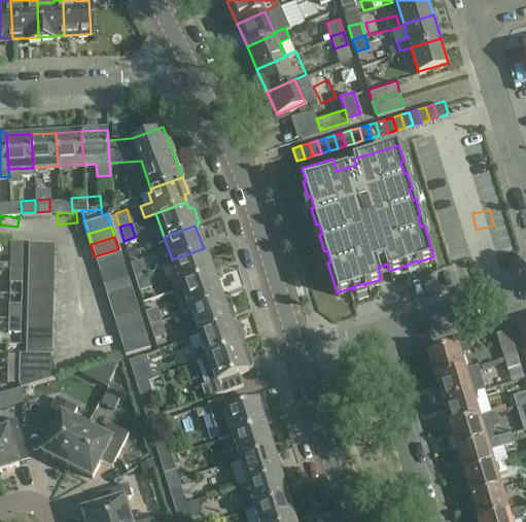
[(8,266),(21,266),(22,240),(9,240),(8,266)]
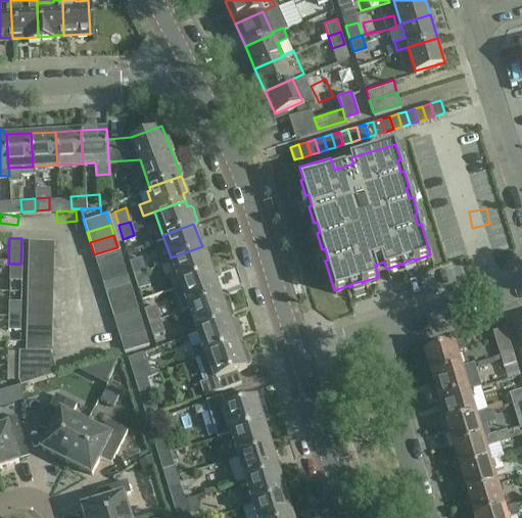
[(29,251),(53,251),(53,239),(29,239),(29,251)]
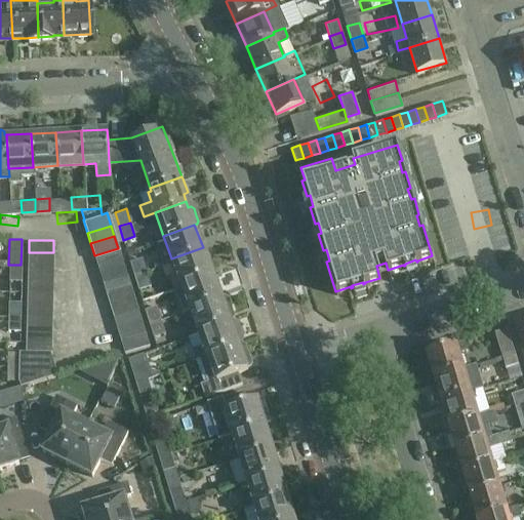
[(178,283),(211,271),(203,247),(171,258),(173,262),(168,264),(172,274),(168,275),(172,286),(179,284),(178,283)]
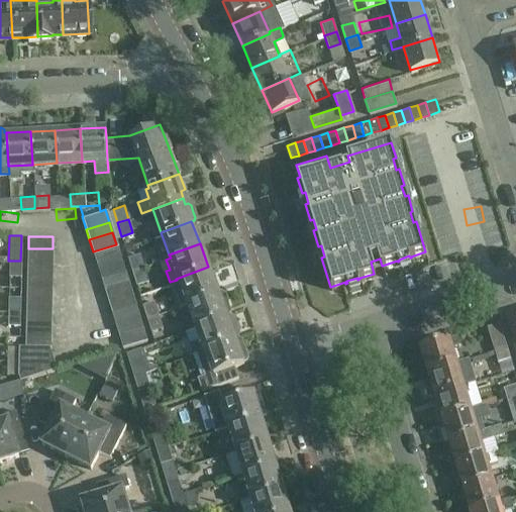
[(97,264),(120,257),(116,244),(93,251),(97,264)]
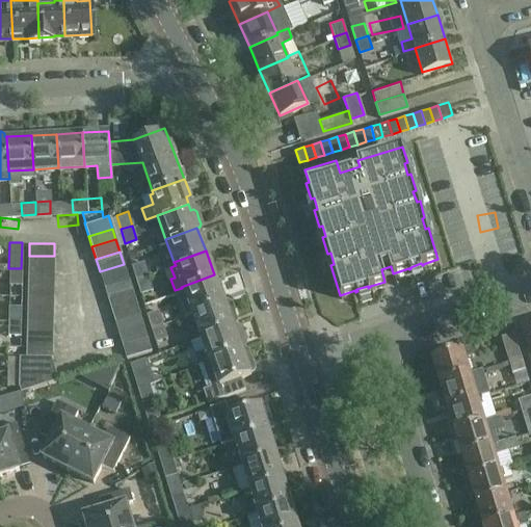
[(29,268),(54,268),(54,256),(29,256),(29,268)]
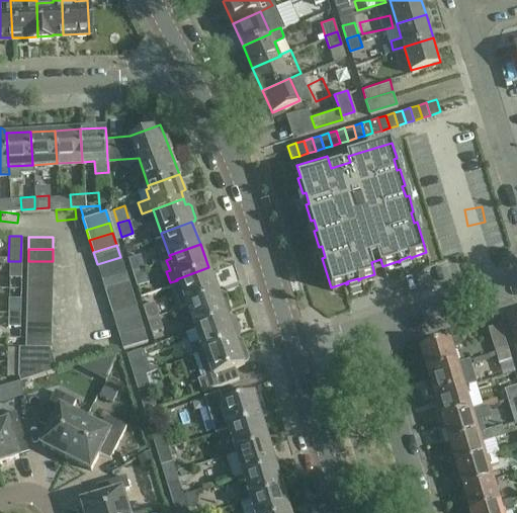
[(132,270),(143,266),(139,253),(127,256),(132,270)]
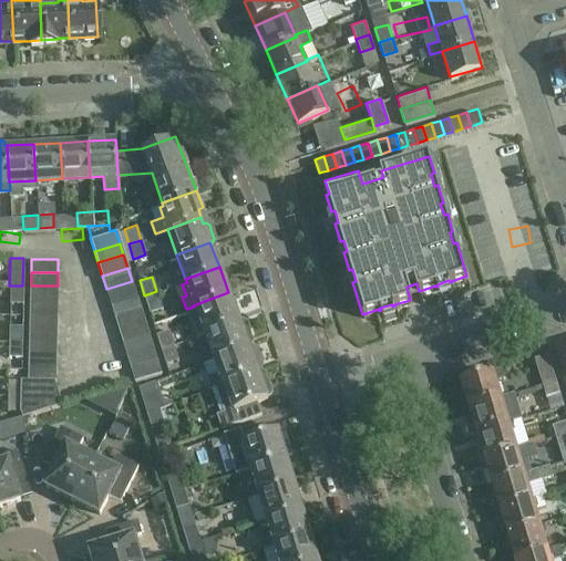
[(110,301),(135,292),(132,281),(106,289),(110,301)]
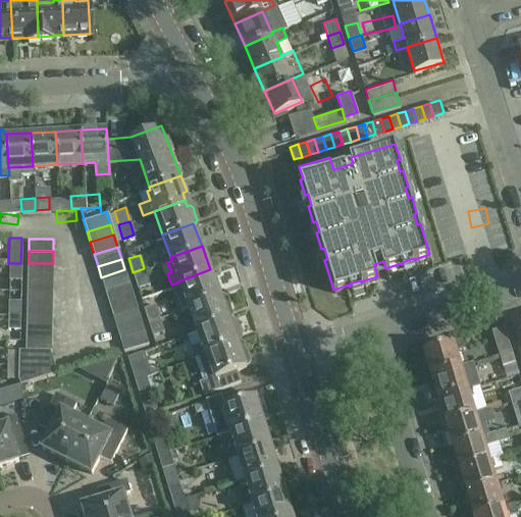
[(20,263),(8,263),(8,276),(20,277),(20,263)]
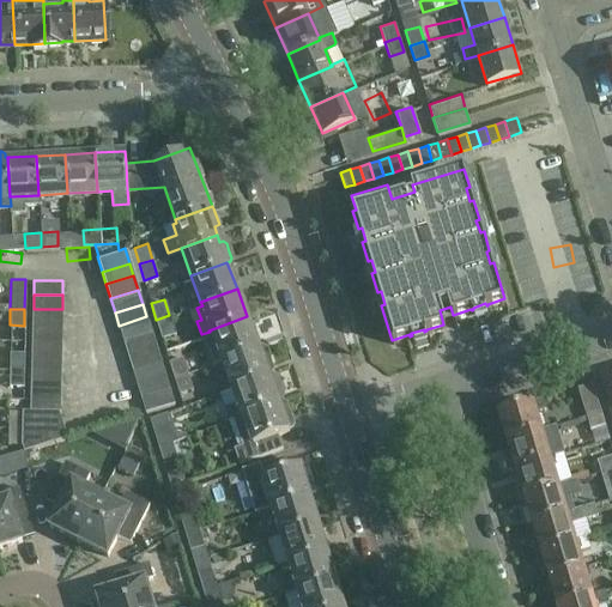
[(61,325),(62,309),(34,309),(32,323),(61,325)]
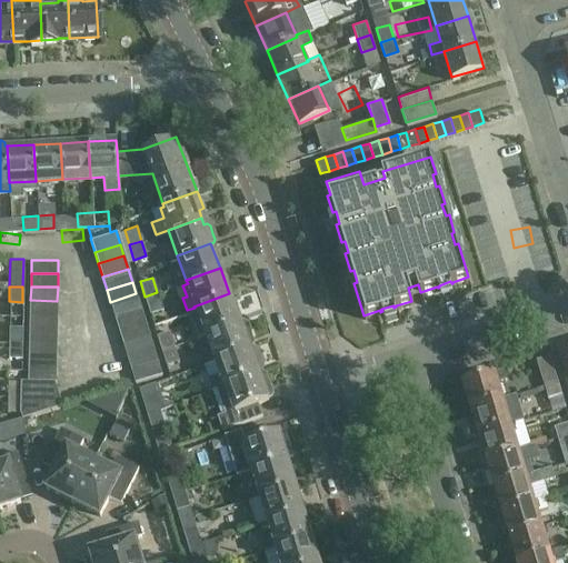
[(157,292),(145,297),(149,311),(162,308),(157,292)]
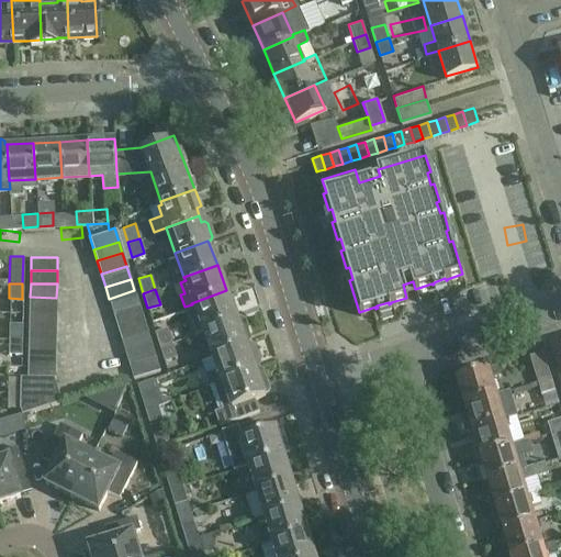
[(113,312),(137,303),(134,290),(109,299),(113,312)]
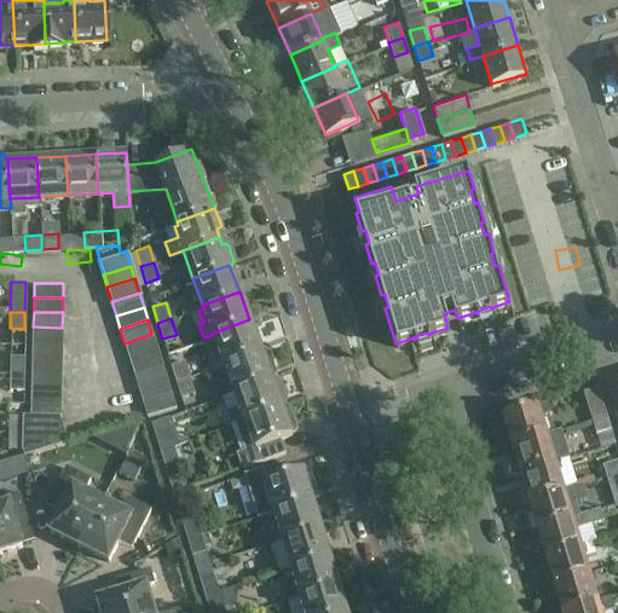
[(223,360),(260,347),(249,319),(211,334),(212,335),(212,337),(214,336),(223,360)]
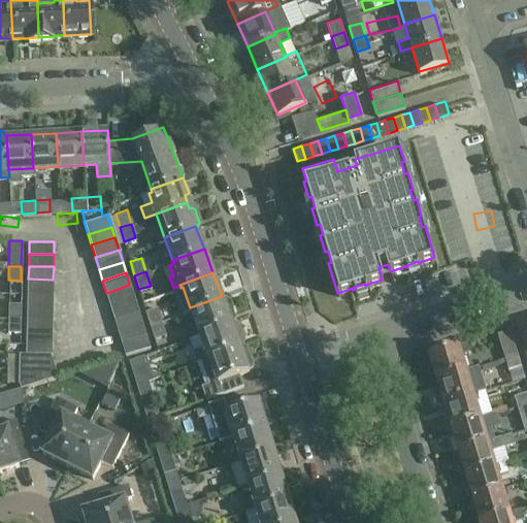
[(53,292),(53,280),(28,279),(28,291),(53,292)]
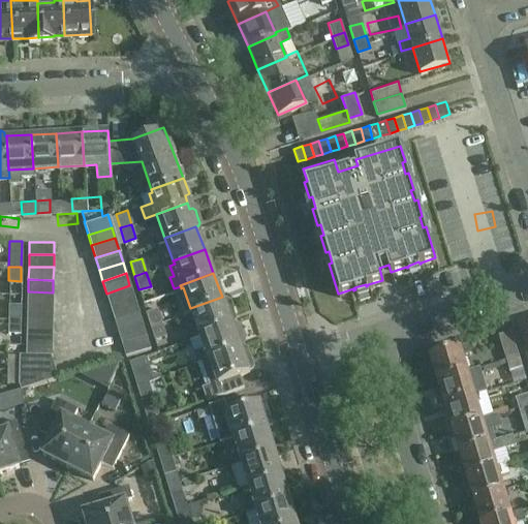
[(129,285),(106,294),(110,304),(133,297),(129,285)]
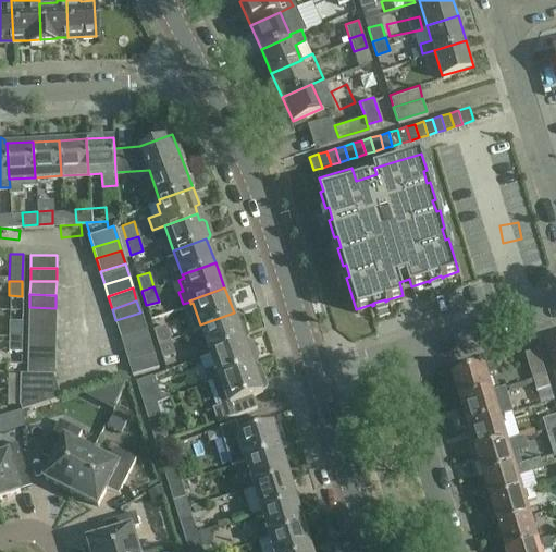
[(56,308),(29,307),(29,321),(56,321),(56,308)]
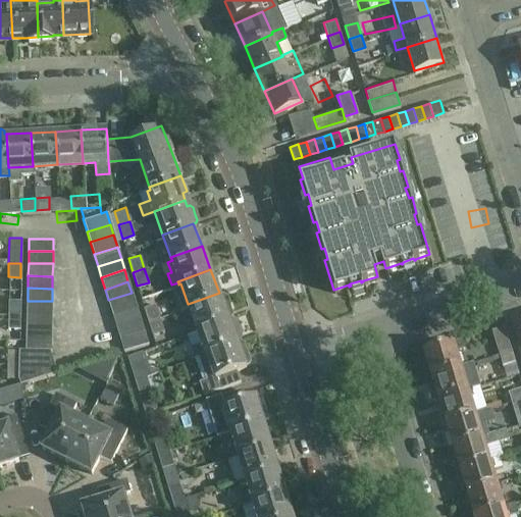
[(197,327),(227,316),(224,308),(227,306),(229,303),(225,293),(222,292),(219,293),(188,304),(197,327)]
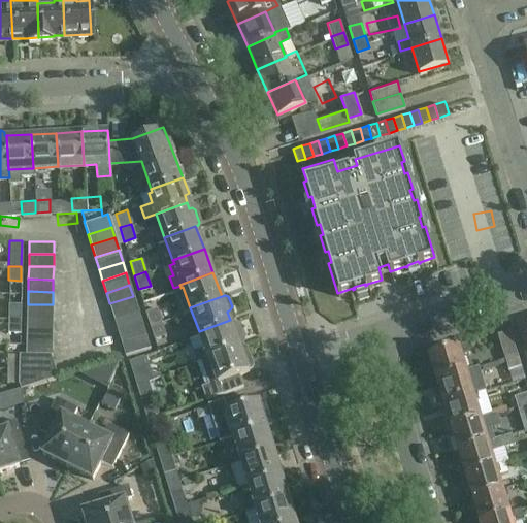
[(113,316),(136,308),(133,296),(109,303),(113,316)]
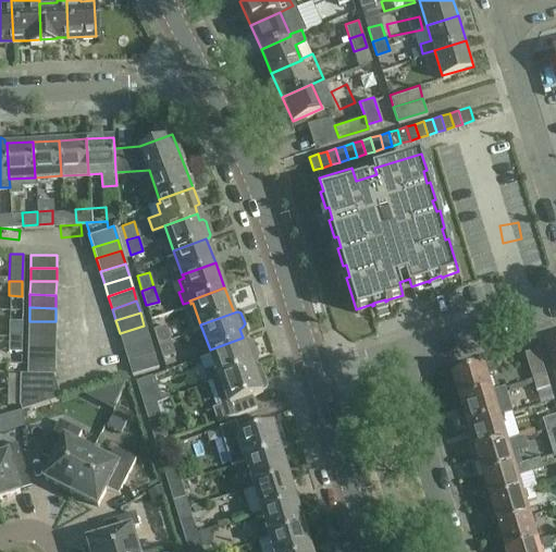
[(8,334),(21,334),(22,318),(9,318),(8,334)]
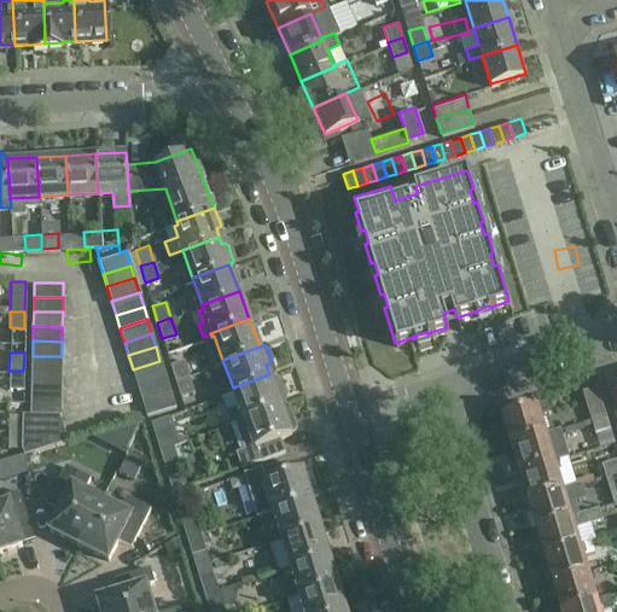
[(31,369),(60,371),(62,356),(33,356),(31,369)]
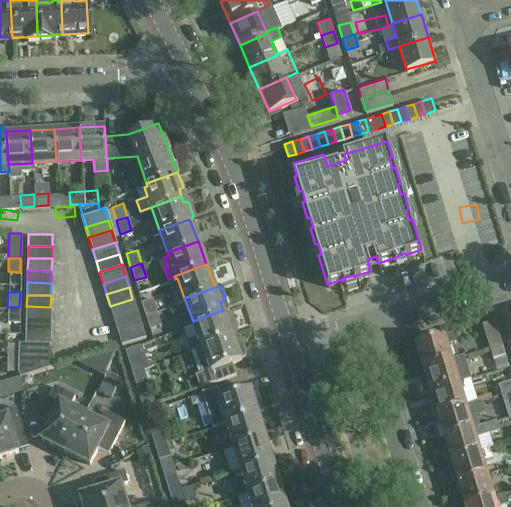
[(144,313),(156,309),(152,296),(140,300),(144,313)]
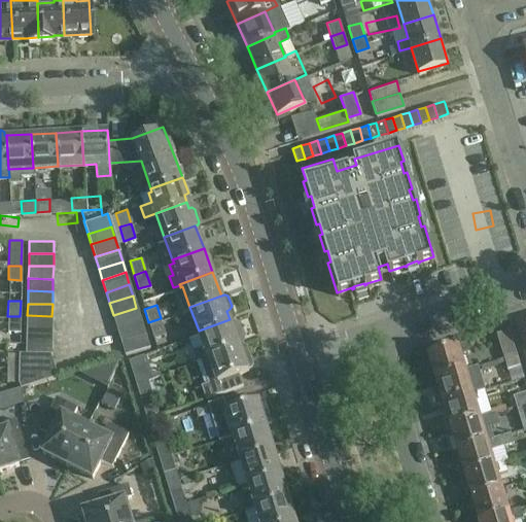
[(116,327),(140,319),(136,308),(113,315),(116,327)]
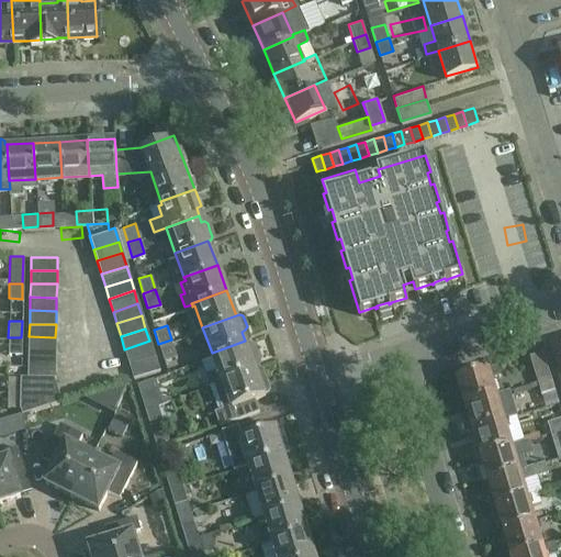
[(55,351),(55,337),(29,336),(29,349),(55,351)]
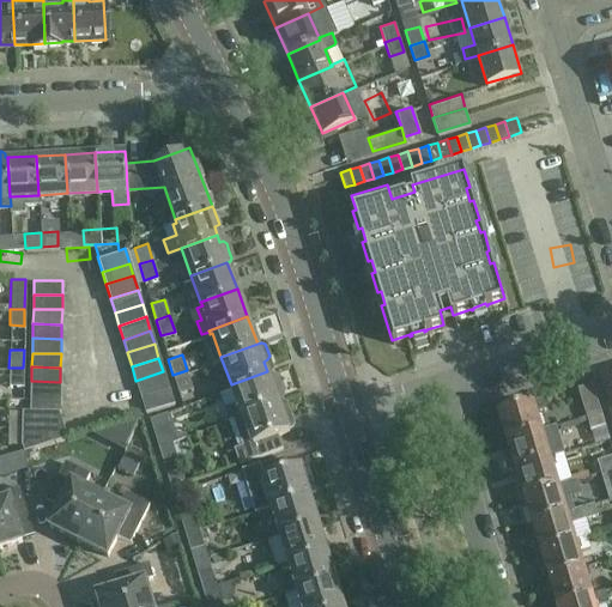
[(23,368),(8,368),(8,383),(23,383),(23,368)]
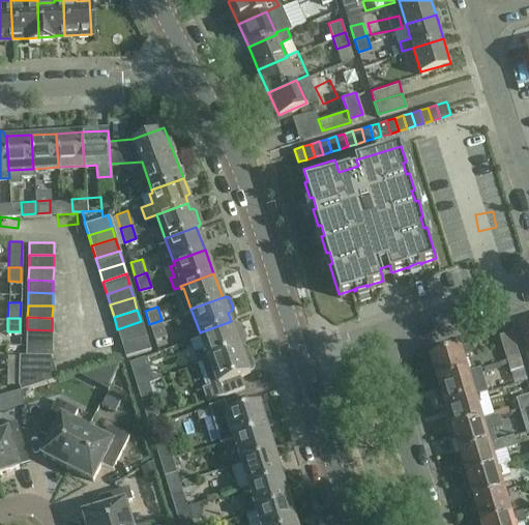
[(162,320),(149,324),(153,338),(166,334),(162,320)]
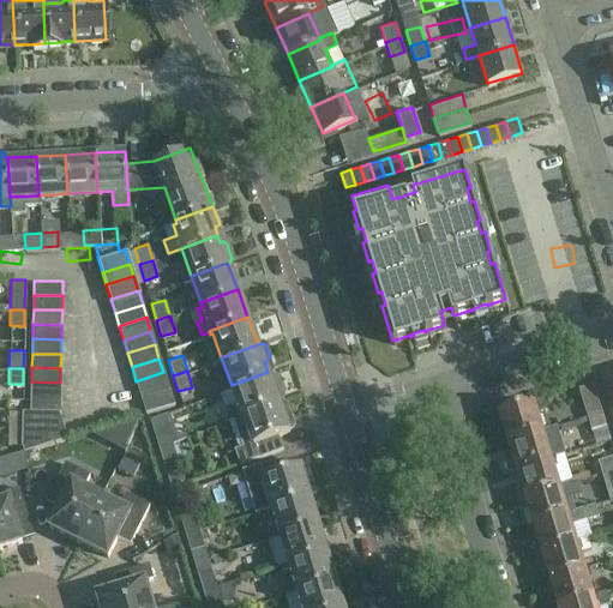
[(278,401),(277,399),(274,390),(278,387),(281,384),(276,372),(272,371),(268,372),(232,385),(238,401),(224,405),(229,419),(233,417),(278,401)]
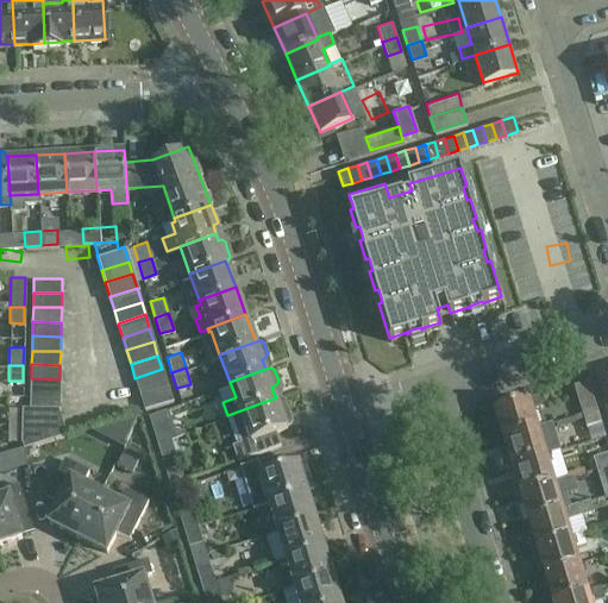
[(139,393),(167,383),(162,369),(135,378),(139,393)]
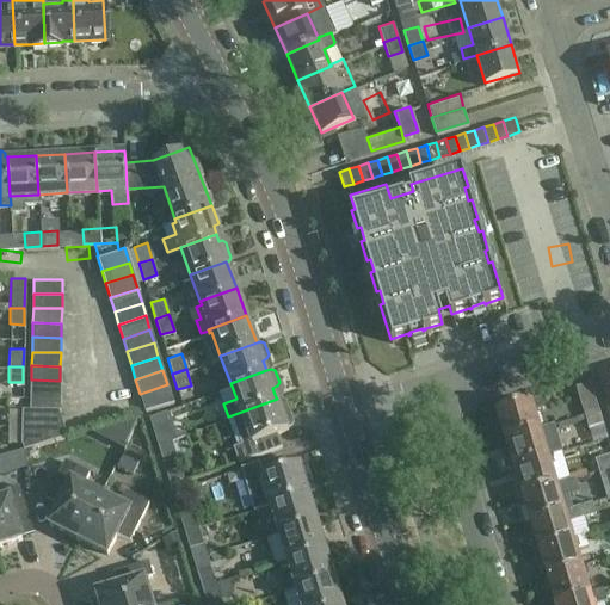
[(60,394),(60,381),(31,380),(31,394),(60,394)]
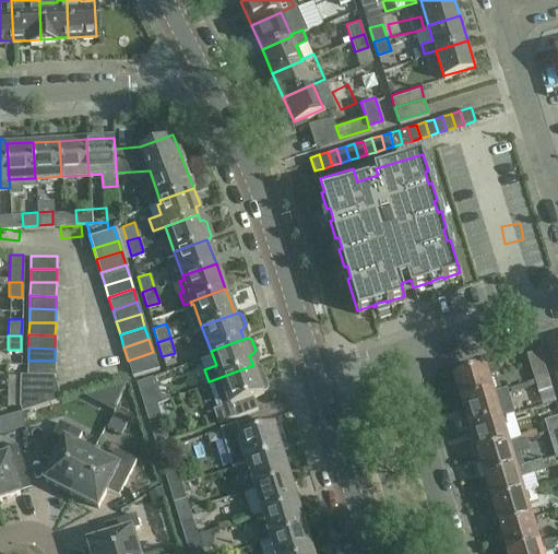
[(532,377),(547,373),(539,348),(524,352),(532,377)]
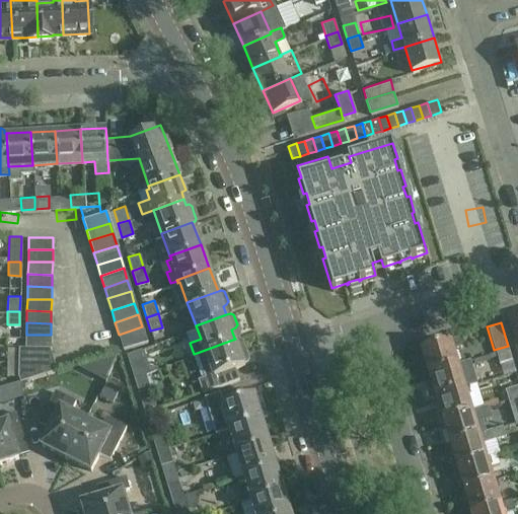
[(142,326),(119,335),(123,347),(146,340),(142,326)]
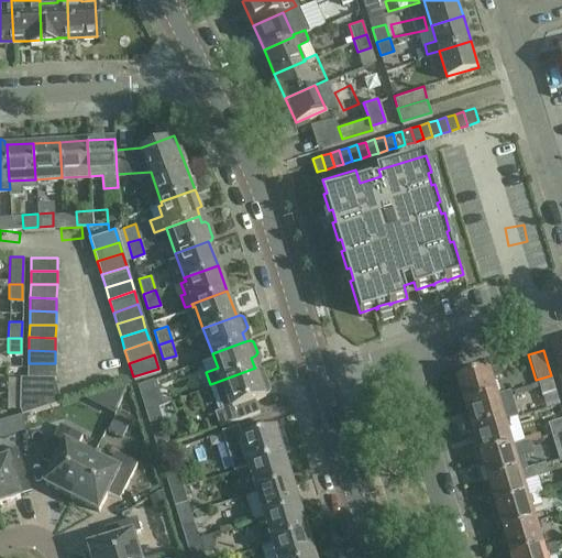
[(55,363),(29,363),(28,375),(26,375),(26,376),(54,378),(55,363)]
